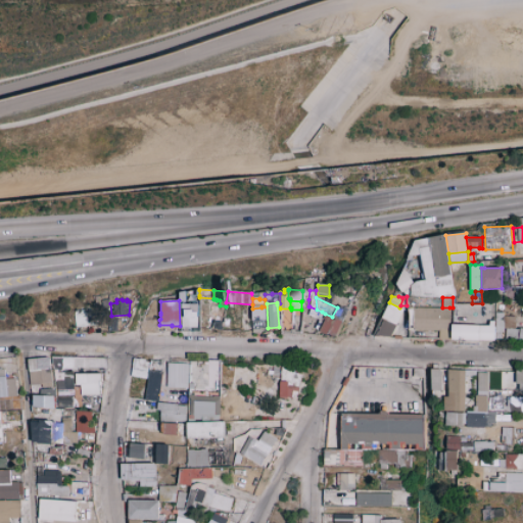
[(402,308),(395,325),(382,319),(389,302),(399,307),(402,308)]
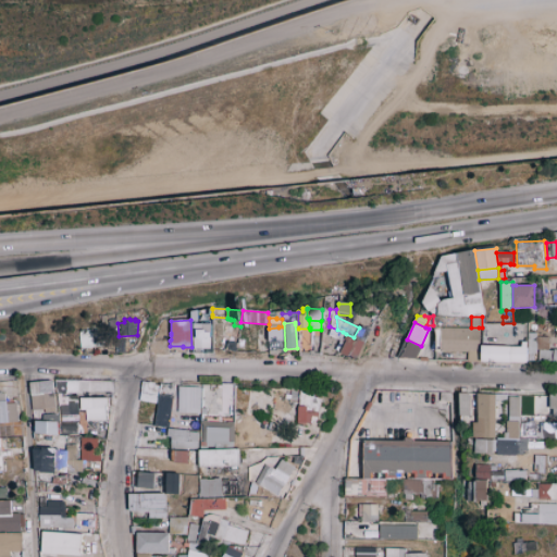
[(222,338),(223,323),(232,324),(230,339),(222,338)]
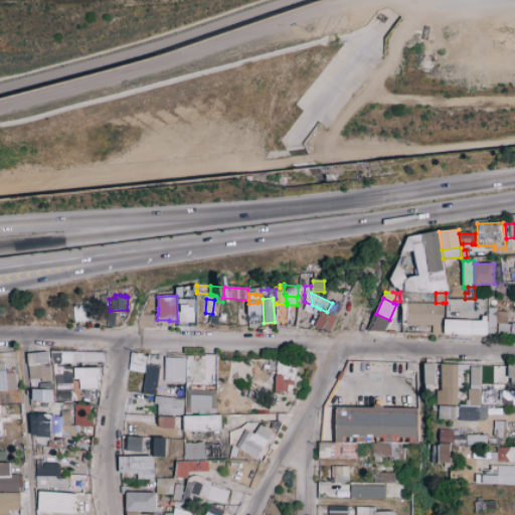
[(332,302),(334,303),(335,301),(337,302),(341,304),(343,305),(337,316),(331,313),(327,312),(332,303),(332,302)]
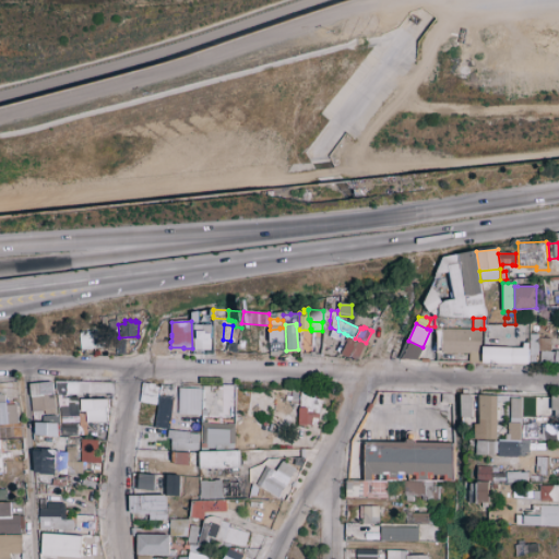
[(284,342),(270,342),(270,330),(280,329),(280,328),(284,328),(284,342)]
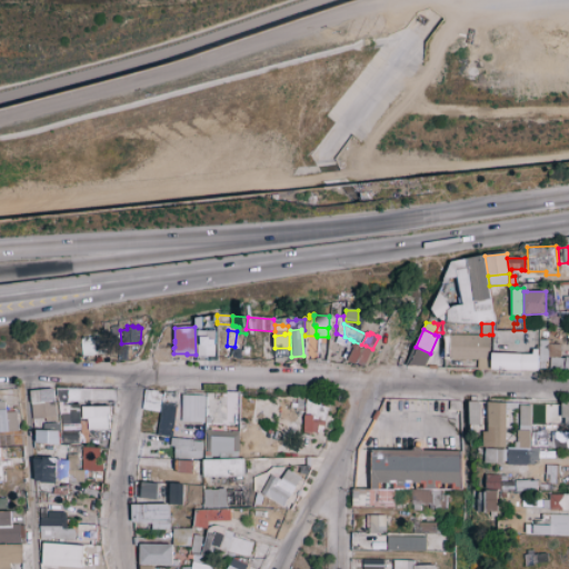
[(345,337),(350,339),(346,348),(333,342),(337,333),(345,337)]
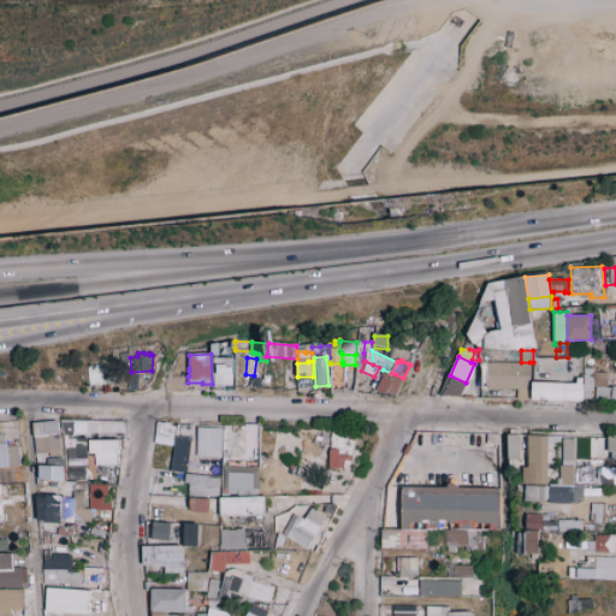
[(342,363),(342,362),(343,362),(343,365),(342,388),(342,389),(331,389),(330,363),(342,363)]
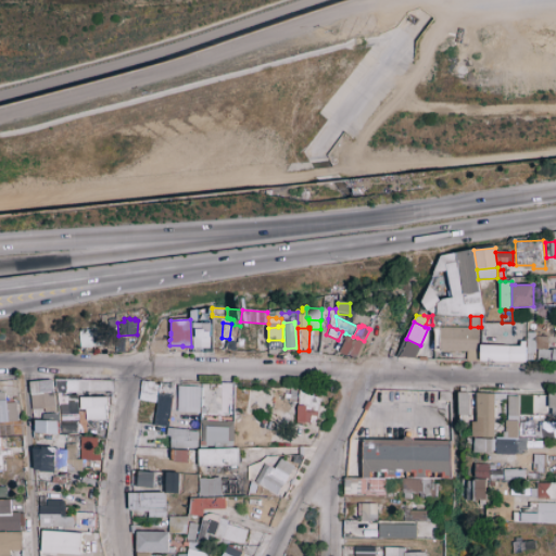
[(470,327),(478,327),(478,350),(466,350),(466,352),(440,351),(440,327),(470,327)]
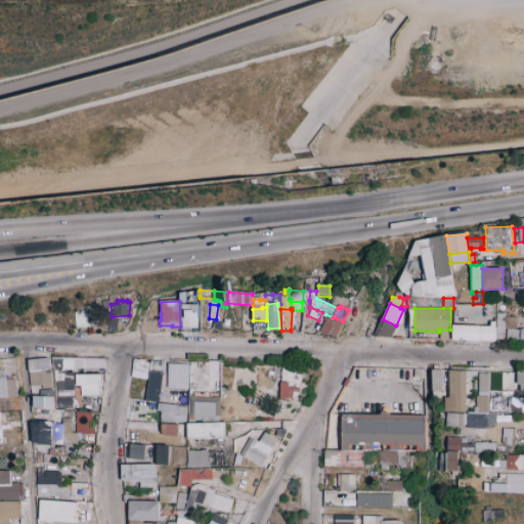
[(90,314),(86,314),(87,326),(86,326),(83,328),(80,328),(75,329),(73,311),(90,309),(90,313),(90,314)]
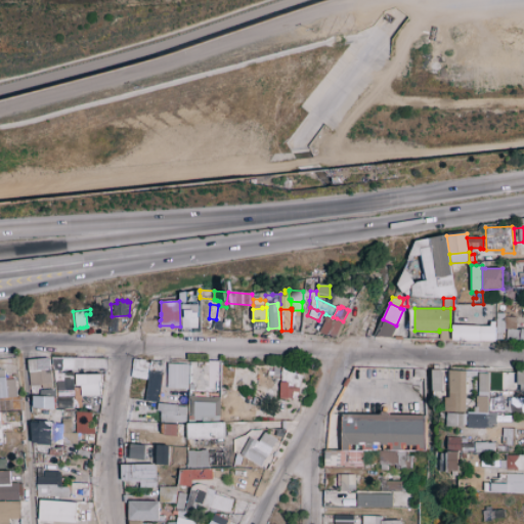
[(198,313),(198,317),(194,317),(194,318),(185,318),(185,310),(193,310),(193,312),(198,312),(198,313)]
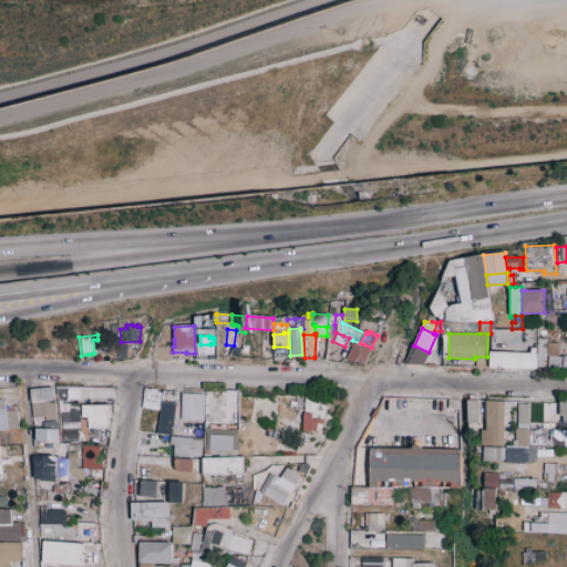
[(93,340),(98,340),(98,339),(104,339),(109,338),(110,352),(94,353),(93,340)]
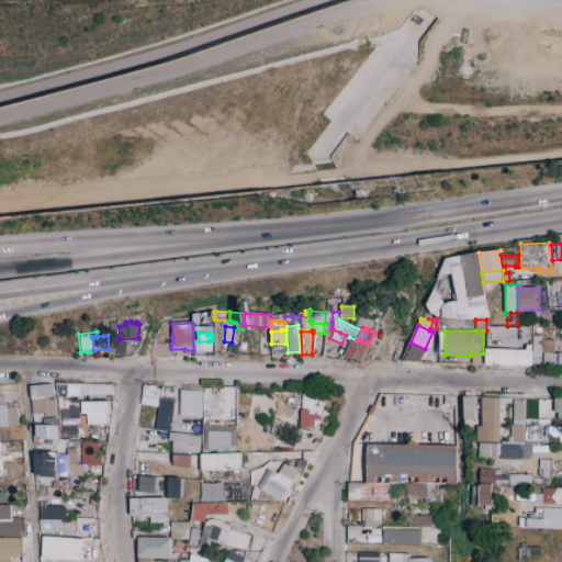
[(349,337),(346,343),(348,344),(343,356),(337,352),(341,344),(346,335),(349,337)]
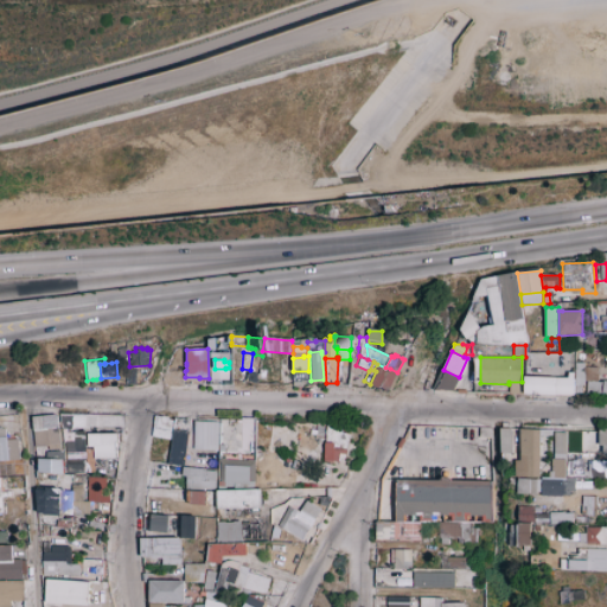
[(585,363),(585,366),(585,381),(585,385),(574,385),(574,363),(585,363)]
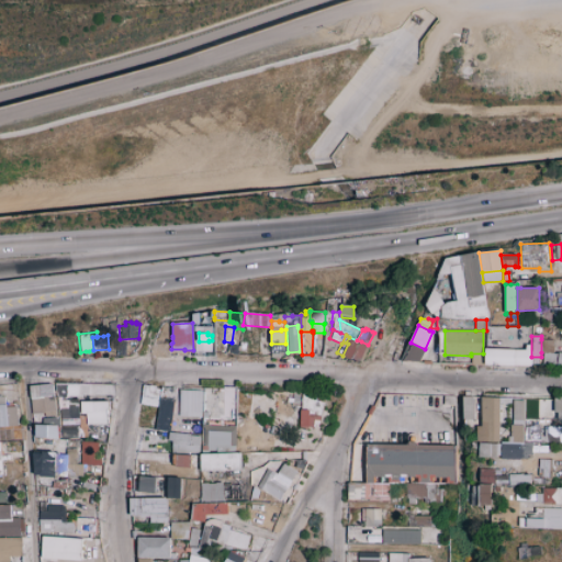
[(357,340),(361,341),(352,358),(351,360),(343,356),(348,344),(346,343),(349,337),(357,340)]
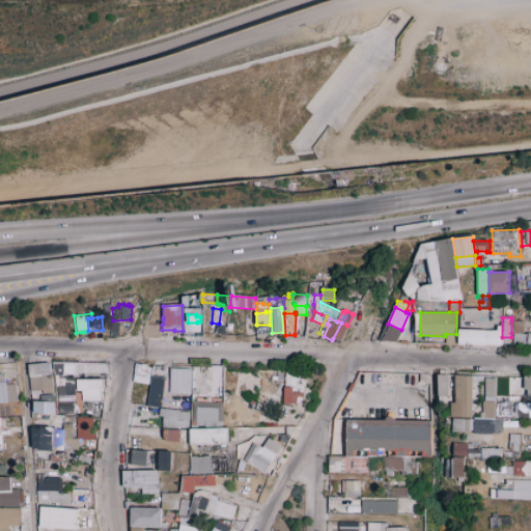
[(523,322),(523,332),(523,334),(513,333),(511,333),(511,320),(523,322)]
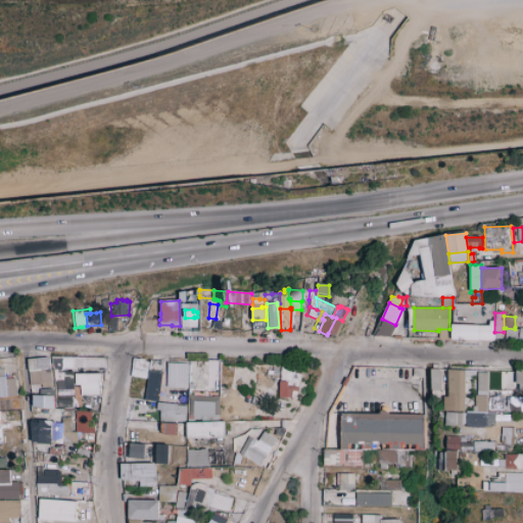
[(342,321),(334,336),(328,333),(336,318),(342,321)]
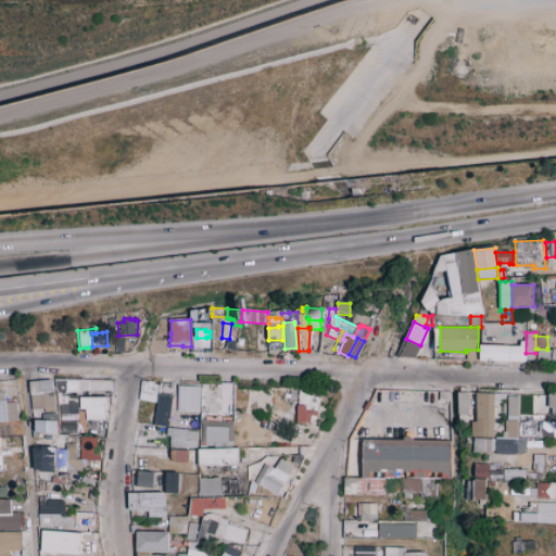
[(420,345),(414,357),(399,357),(406,339),(420,345)]
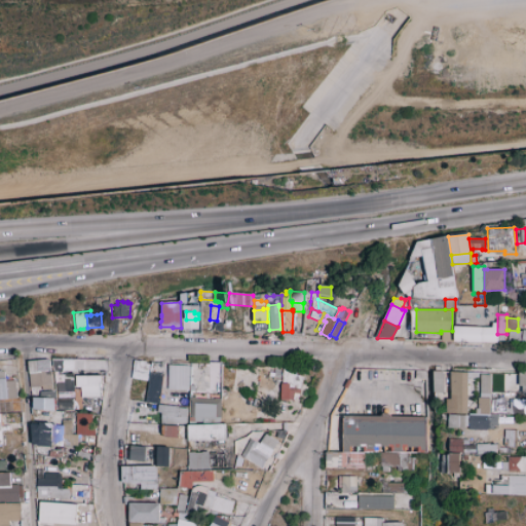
[(523,330),(521,342),(508,342),(509,330),(518,331),(518,329),(523,330)]
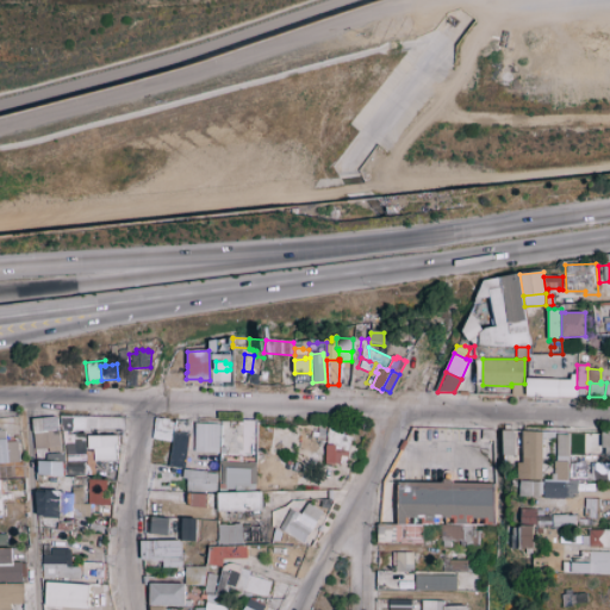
[(528,396),(511,394),(511,386),(511,384),(524,384),(528,384),(528,396)]
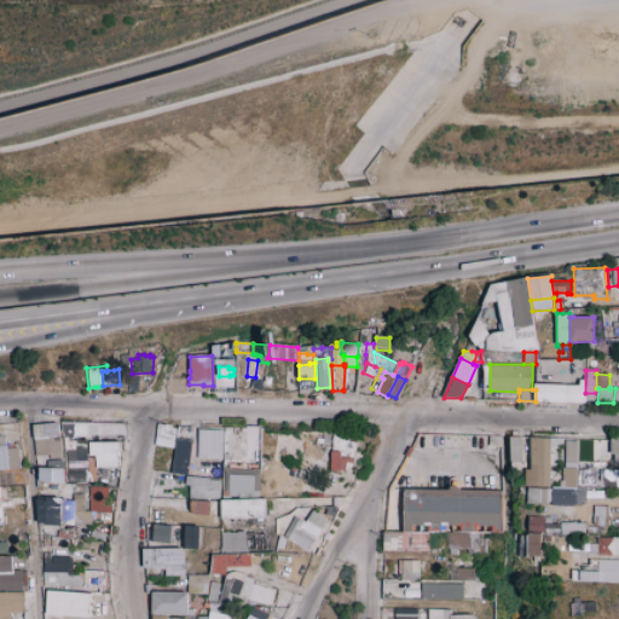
[(58,423),(59,437),(58,437),(55,437),(48,437),(45,438),(44,424),(58,423)]
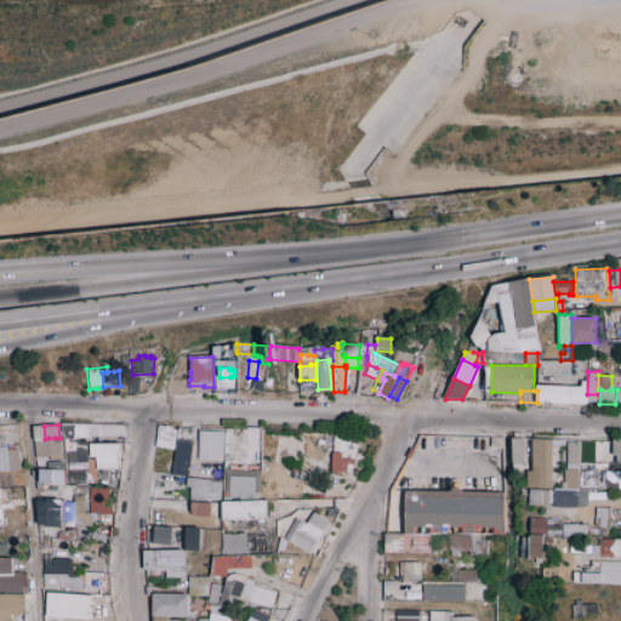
[(74,425),(74,438),(73,438),(73,439),(68,439),(68,438),(62,438),(61,425),(74,425)]
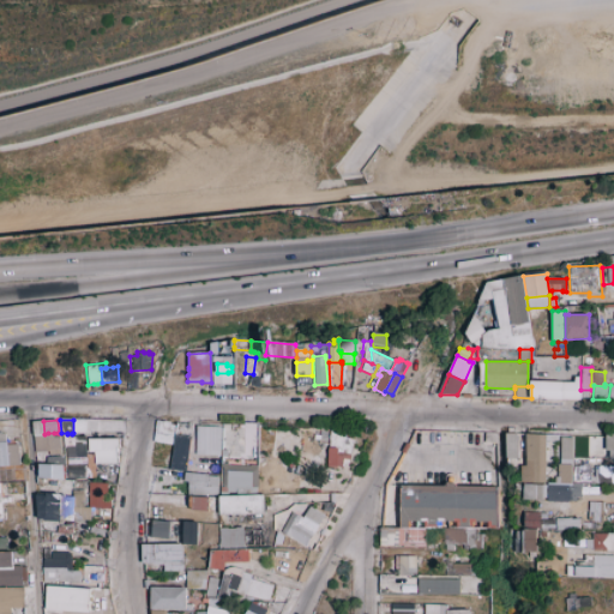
[(85,420),(85,433),(73,433),(73,420),(85,420)]
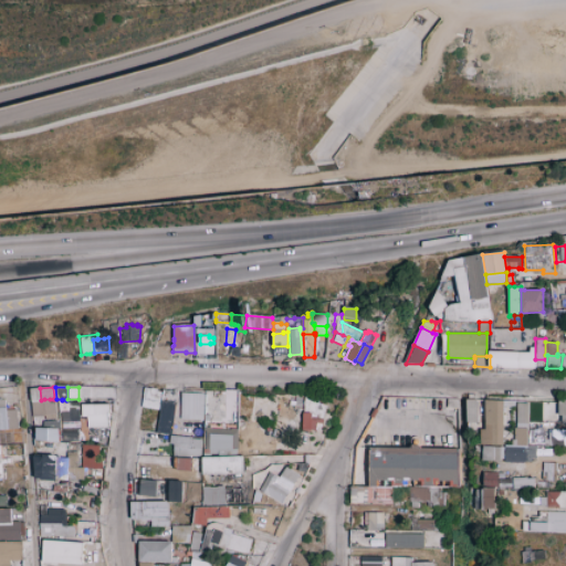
[(91,388),(91,398),(91,400),(79,399),(79,387),(91,388)]
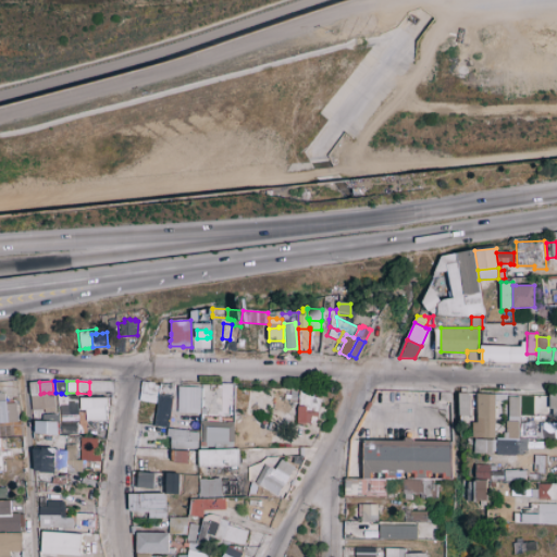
[(44,395),(31,396),(31,382),(39,382),(40,394),(44,393),(44,395)]
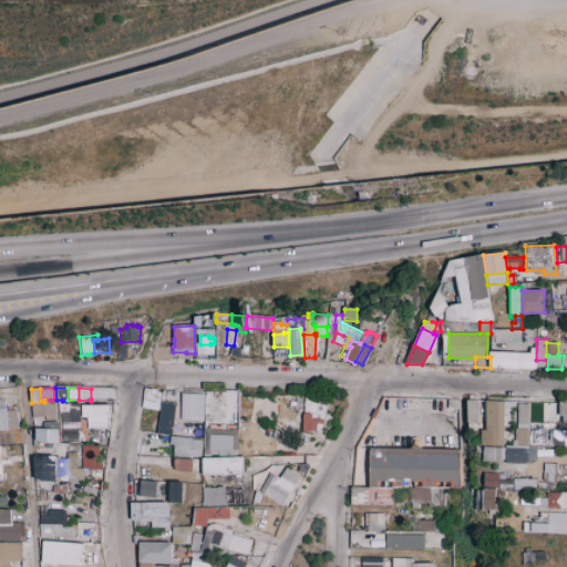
[(104,389),(103,399),(91,399),(91,389),(104,389)]
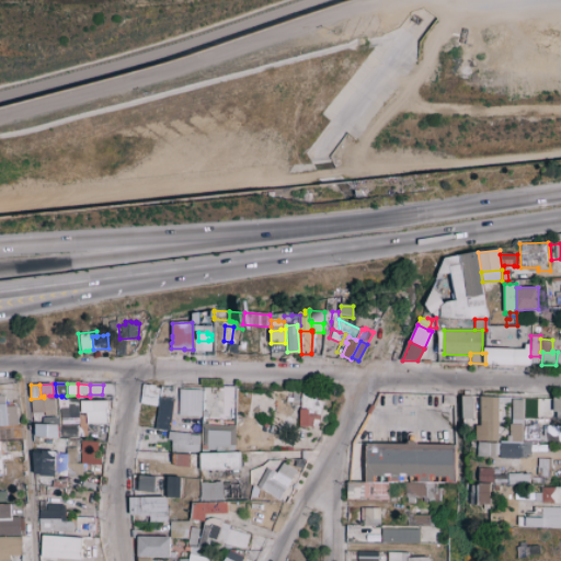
[(103,385),(113,385),(112,396),(102,395),(103,385)]
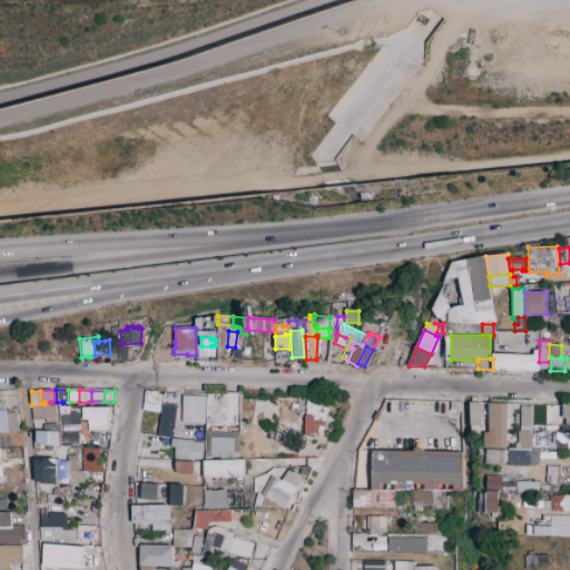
[(153,409),(151,409),(154,396),(154,394),(161,395),(159,410),(153,409)]
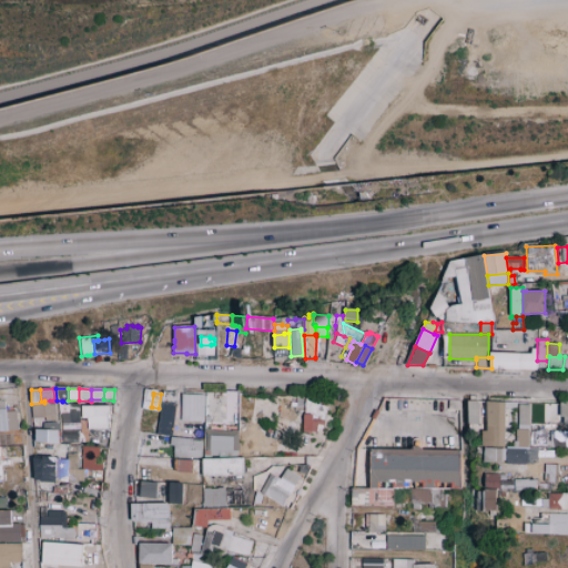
[(205,412),(204,422),(181,421),(182,393),(205,394),(205,412)]
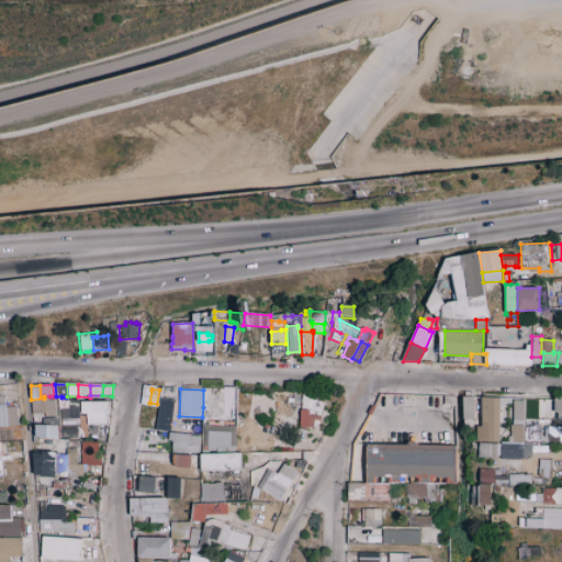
[(300,392),(298,406),(292,405),(291,405),(292,403),(293,398),(293,392),(300,392)]
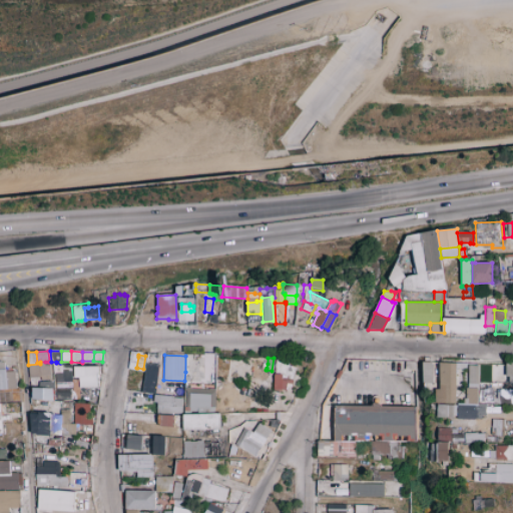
[(276,360),(286,361),(285,365),(297,367),(294,380),(283,378),(283,375),(275,374),(276,360)]
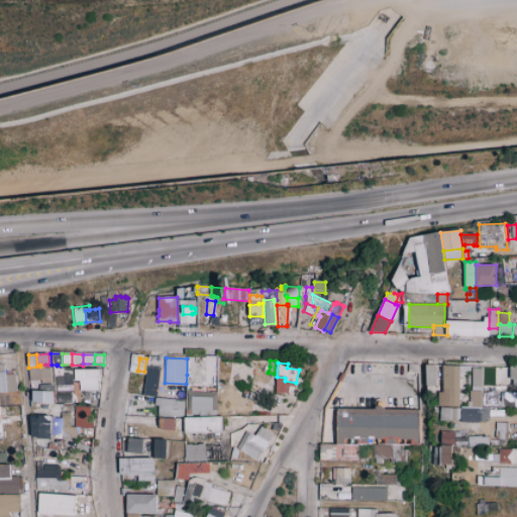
[(49,365),(50,378),(41,379),(41,380),(40,380),(29,381),(28,368),(40,367),(40,365),(45,365),(46,368),(48,368),(48,365),(49,365)]
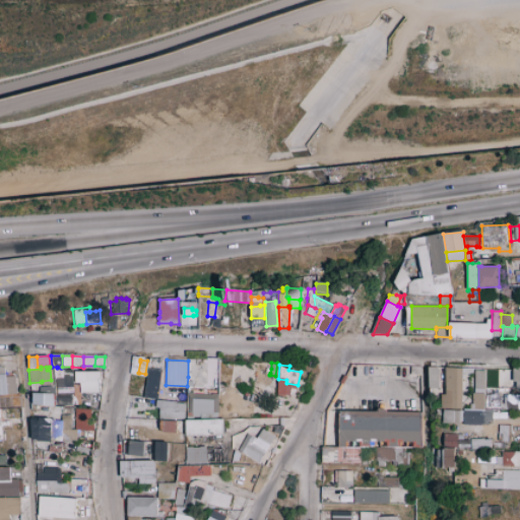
[(57,367),(57,368),(57,371),(63,371),(63,378),(55,378),(55,379),(54,379),(52,367),(57,367)]
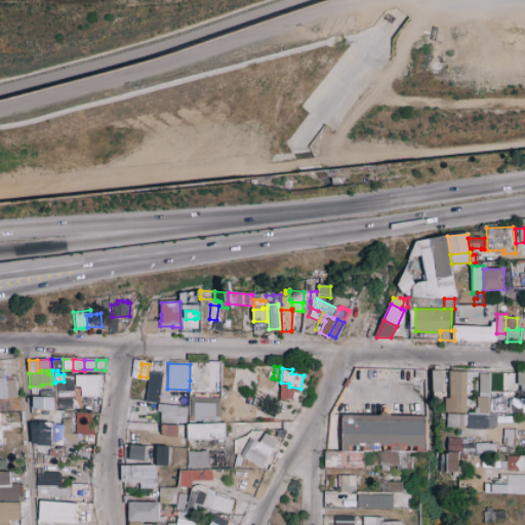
[(443,392),(433,393),(432,370),(443,370),(443,392)]
